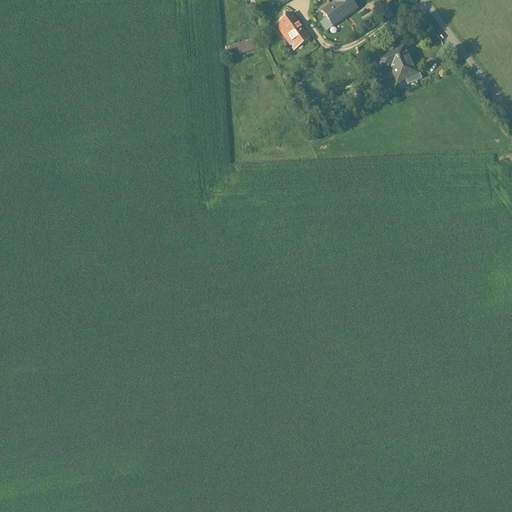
[(331,0),(334,3),(327,8),(321,13),(331,27),(355,11),(357,13),(369,4),(365,0),(331,0)]
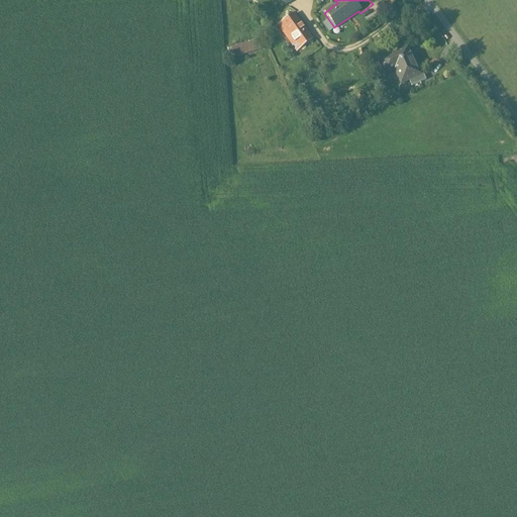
[(334,0),(331,0),(327,4),(330,8),(337,3),(334,0)]
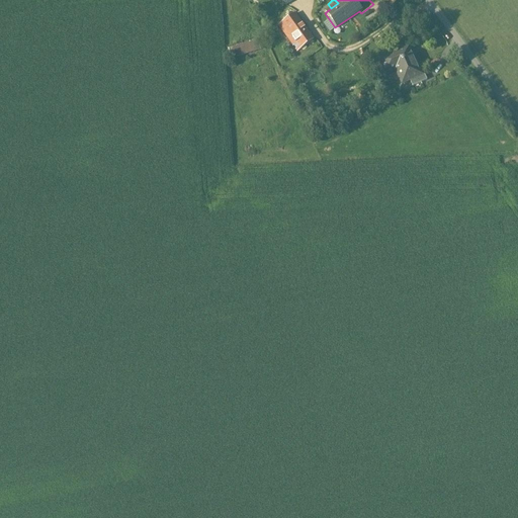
[(310,41),(292,17),(278,26),(295,52),(310,41)]
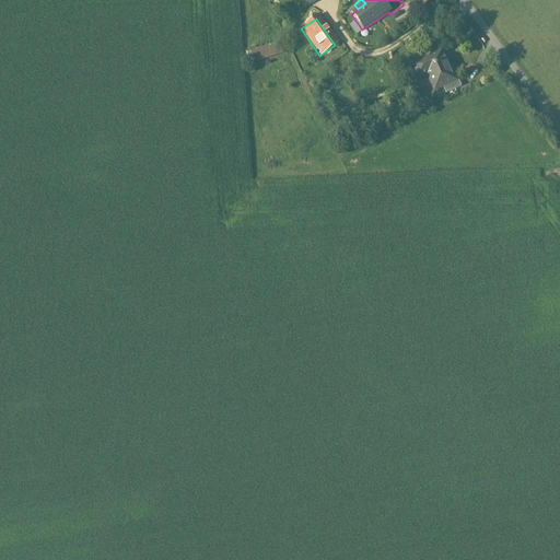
[(271,45),(252,50),(255,62),(276,56),(271,45)]
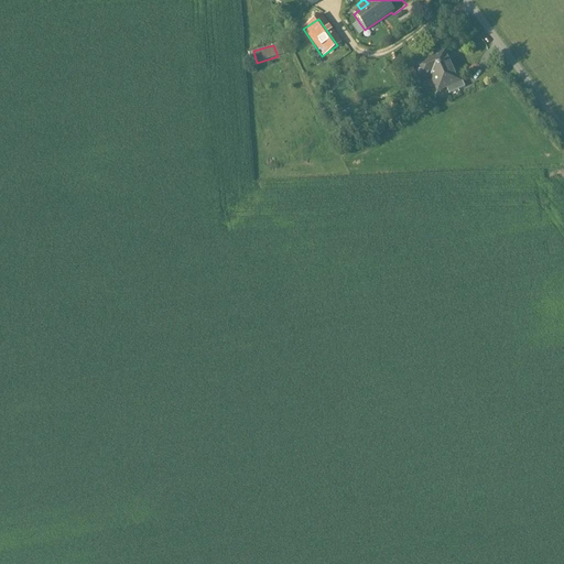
[(445,53),(413,67),(420,82),(430,77),(436,93),(445,88),(457,83),(457,82),(445,53)]
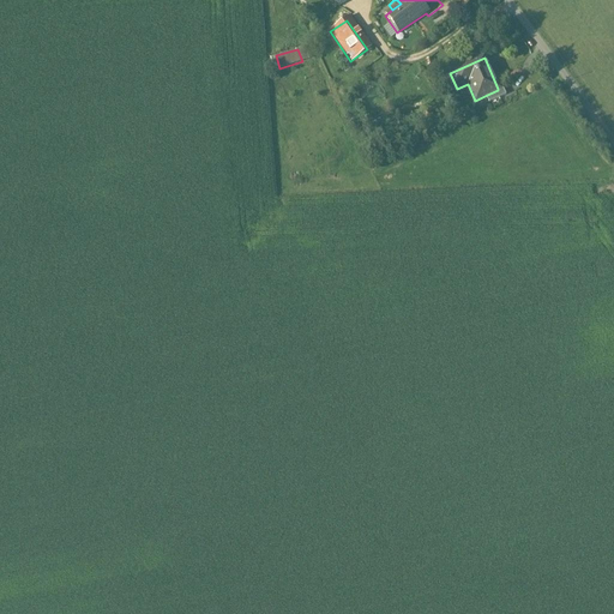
[(498,90),(485,96),(488,104),(505,97),(501,88),(498,89),(498,90)]
